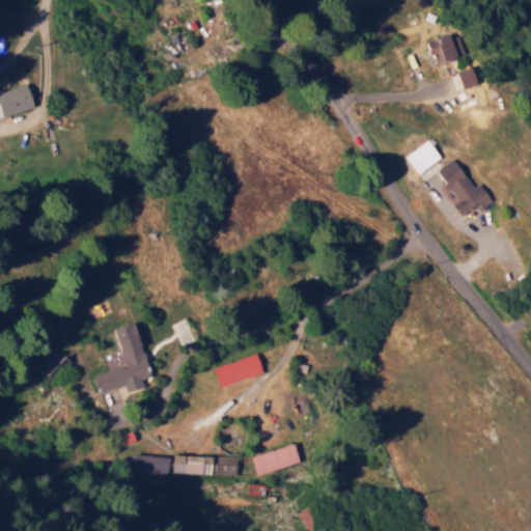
[(432,63),(455,56),(448,32),(425,39),(432,63)]
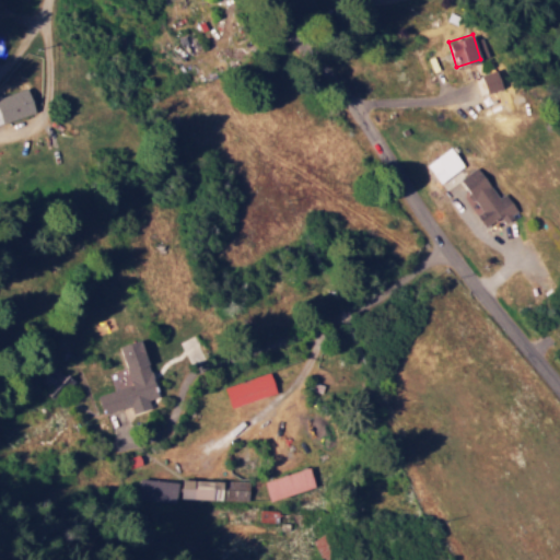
[(488,95),(503,90),(498,73),(481,78),(488,95)]
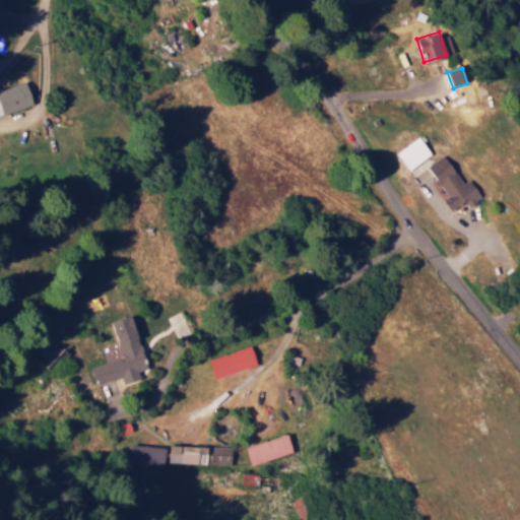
[(431,153),(418,136),(395,151),(407,170),(431,153)]
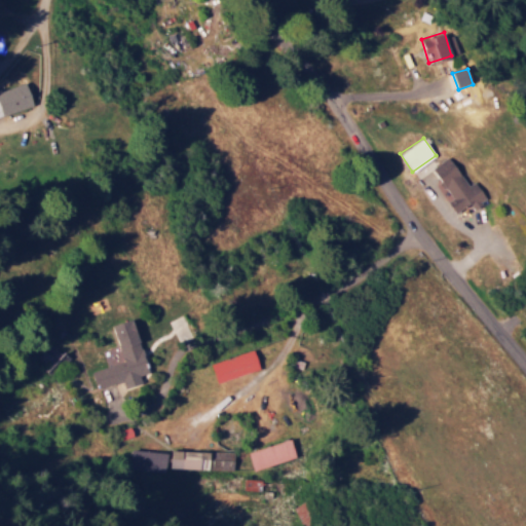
[(431,168),(452,198),(447,201),(455,213),(470,202),(473,208),(486,198),(474,181),(467,185),(448,156),(431,168)]
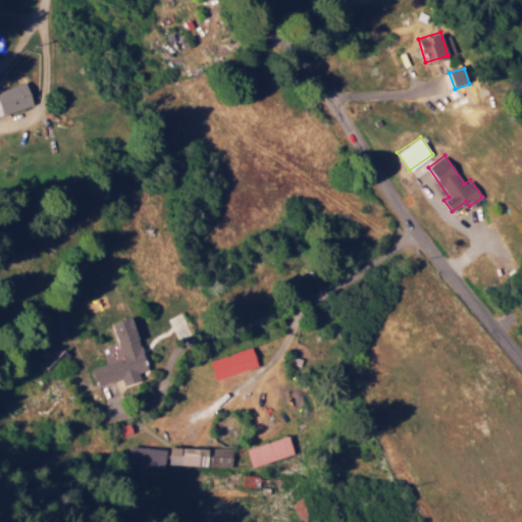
[(147,369),(131,315),(109,321),(116,344),(102,348),(106,363),(91,368),(96,385),(121,377),(123,385),(141,380),(139,372),(147,369)]
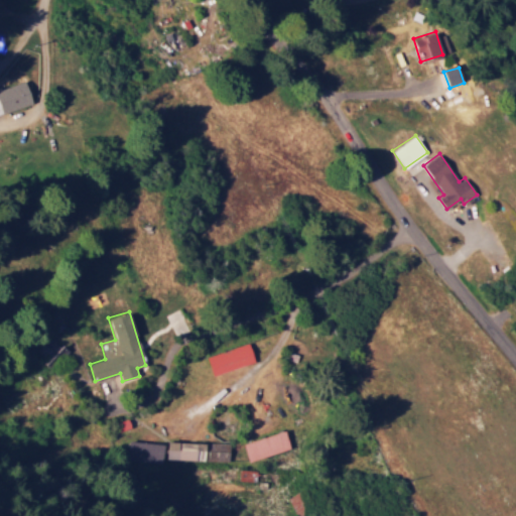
[(255,362),(248,343),(207,356),(213,376),(255,362)]
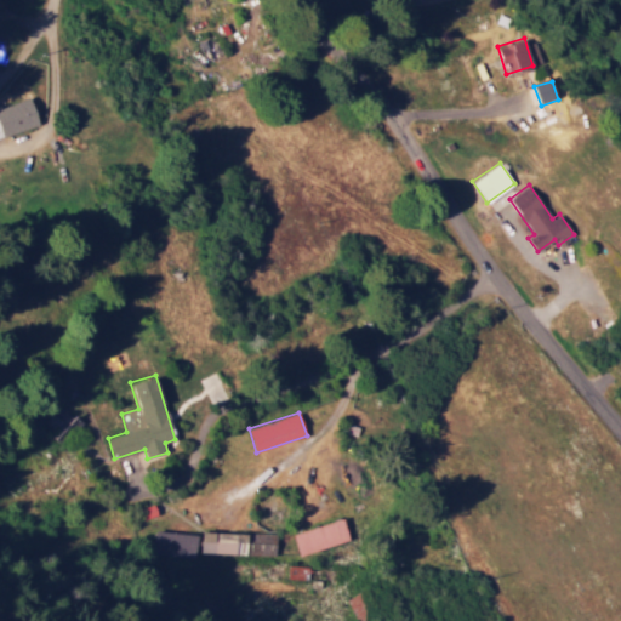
[(349,540),(343,518),(291,533),(298,554),(349,540)]
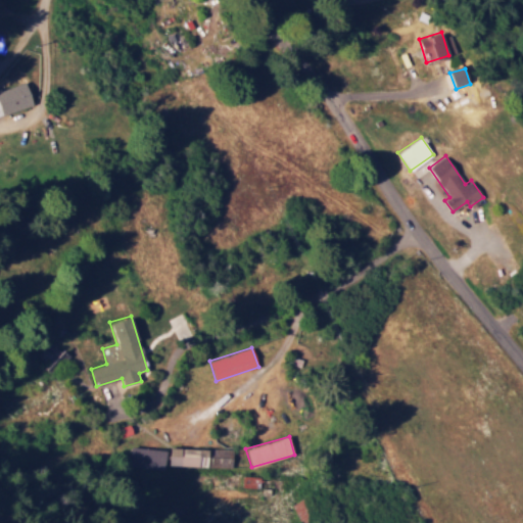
[(128,466),(164,468),(165,448),(129,446),(128,466)]
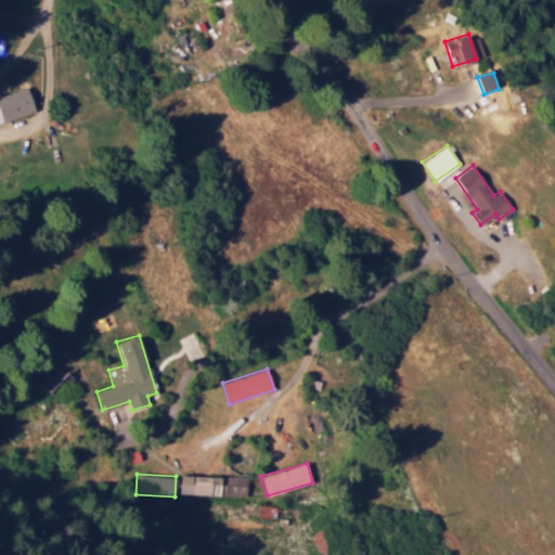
[(178,493),(246,495),(246,477),(224,476),(179,474),(178,493)]
